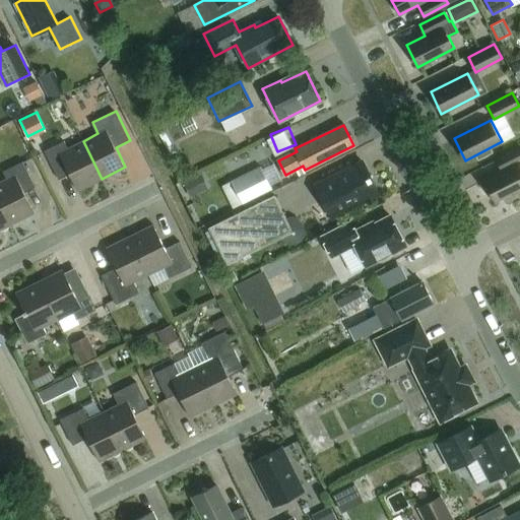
[(102,179),(83,141),(68,148),(65,140),(45,150),(59,179),(70,174),(78,190),(102,179)]
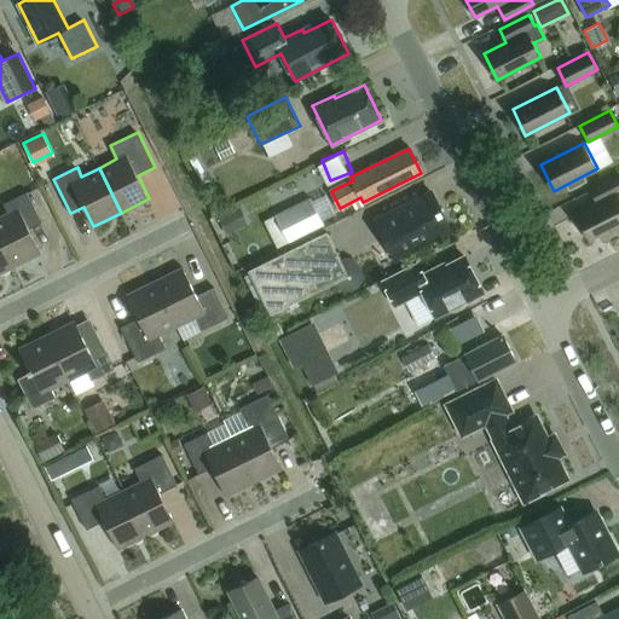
[(618,191),(618,190),(618,189),(618,175),(590,190),(597,203),(576,214),(589,241),(618,224),(618,191)]
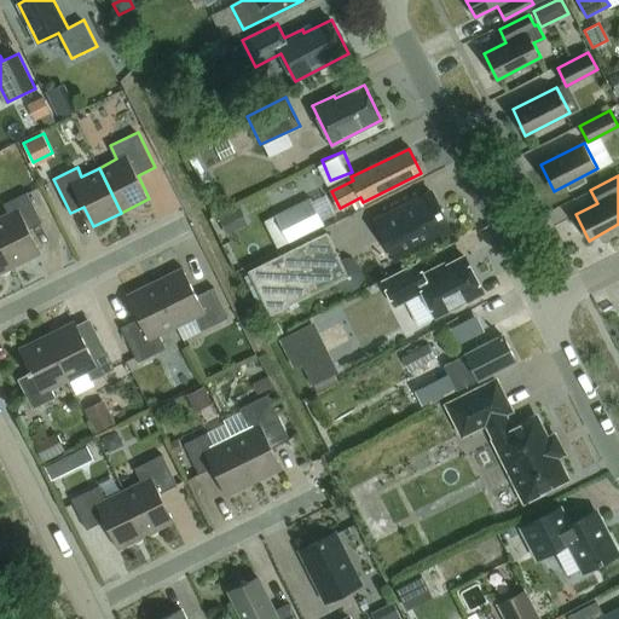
[(0,238),(13,266),(41,253),(29,229),(42,223),(28,192),(4,203),(9,213),(0,217),(0,238)]
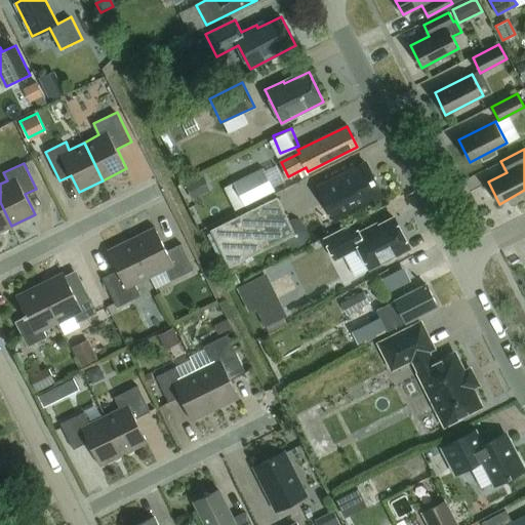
[(317,188),(333,219),(382,194),(367,163),(317,188)]
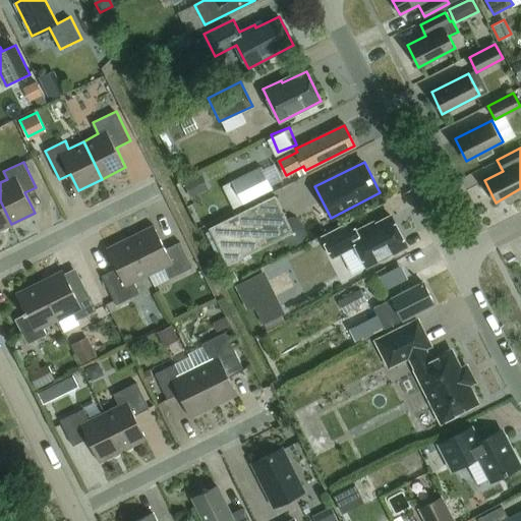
[(282,180),(274,164),(263,170),(261,166),(211,191),(222,214),(272,188),(271,185),(282,180)]
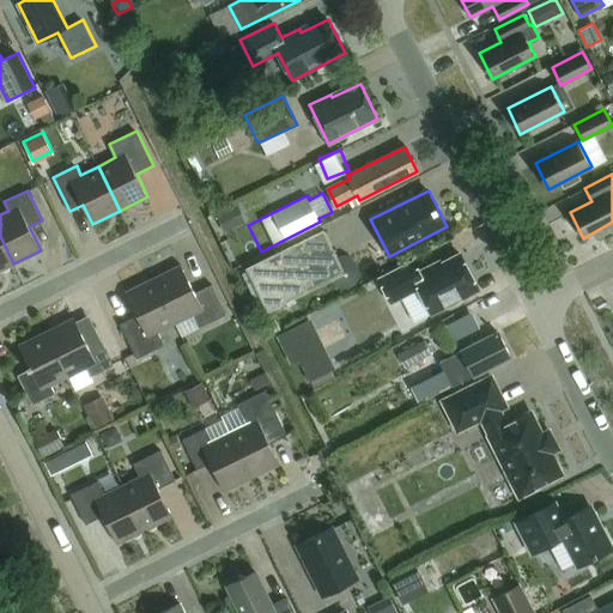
[(241,225),(232,208),(218,216),(226,232),(241,225)]
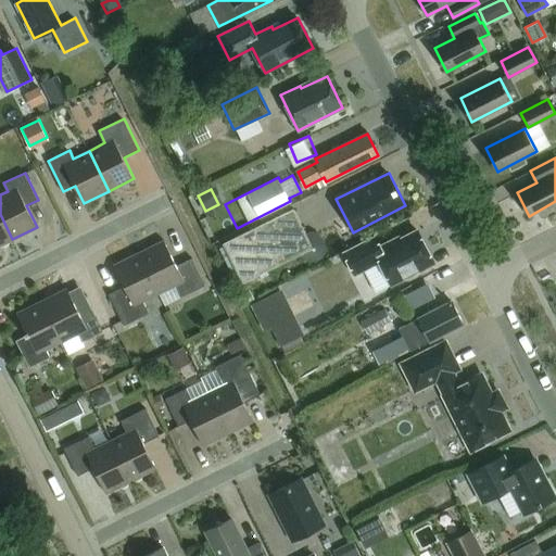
[(242,283),(313,249),(293,210),(223,243),(242,283)]
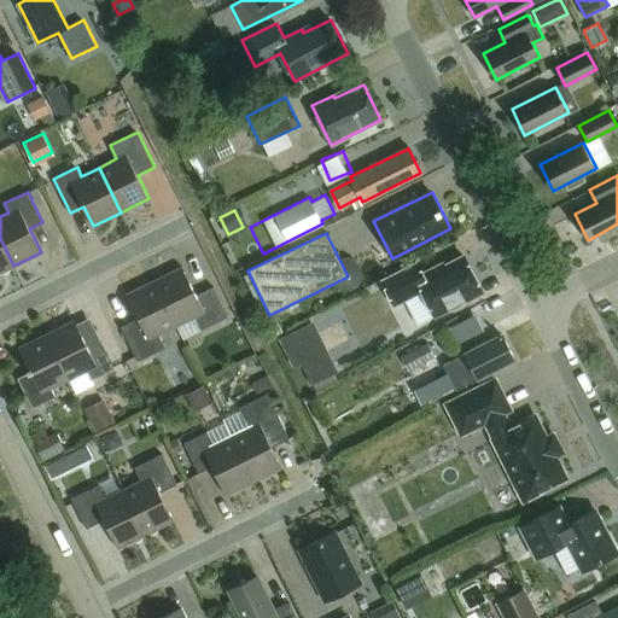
[(0,272),(13,266),(0,238),(0,272)]
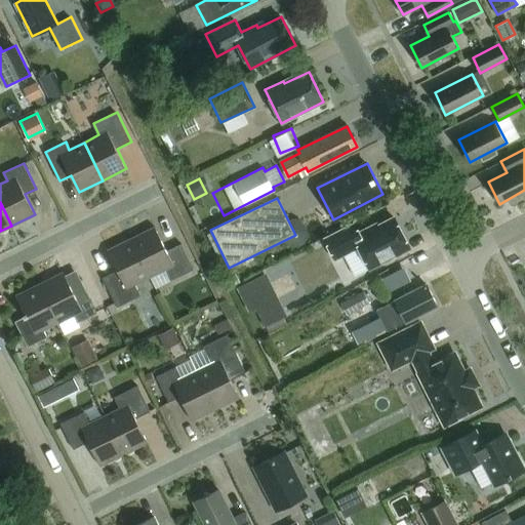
[(355,221),(325,237),(336,257),(360,245),(370,267),(410,245),(395,216),(370,230),(369,228),(360,233),(355,221)]
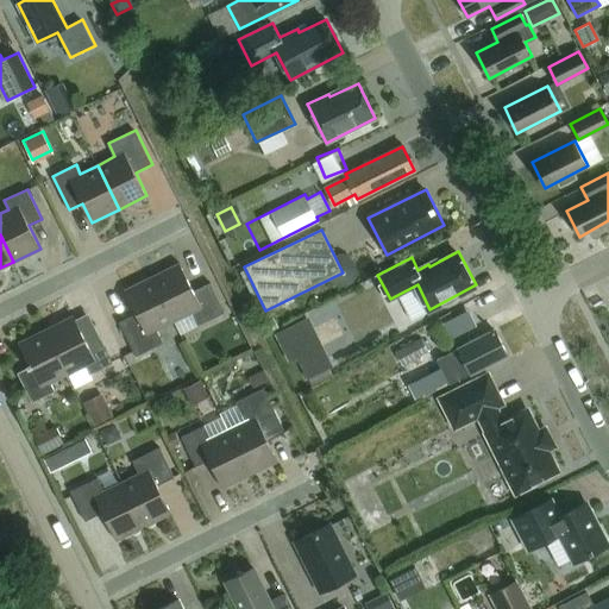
[(192,312),(199,325),(226,312),(211,282),(194,290),(180,263),(152,276),(175,320),(192,312)]
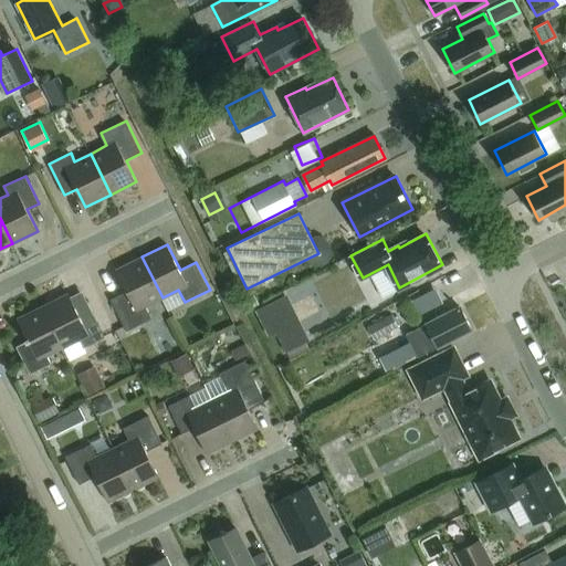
[(146,306),(163,297),(142,257),(116,270),(127,291),(111,299),(127,331),(153,318),(146,306)]
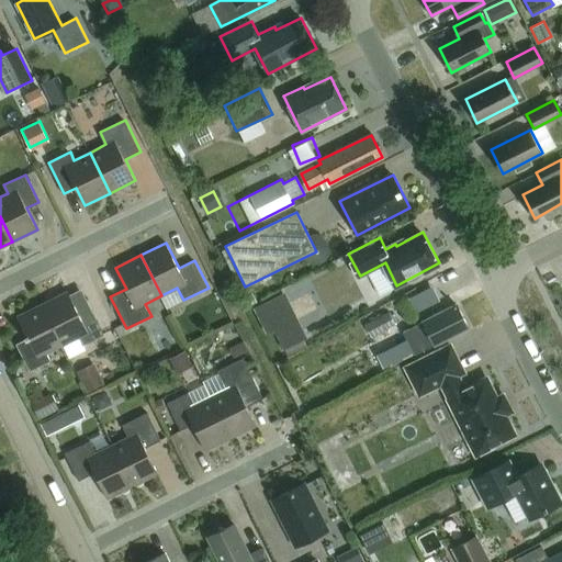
[(83,345),(104,334),(92,311),(81,316),(68,291),(43,303),(63,345),(79,336),(83,345)]
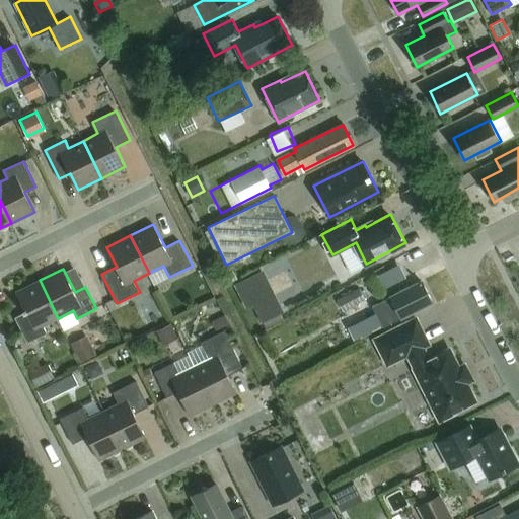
[(44,325),(58,318),(40,280),(16,292),(24,309),(23,310),(24,312),(15,317),(27,343),(48,332),(44,325)]
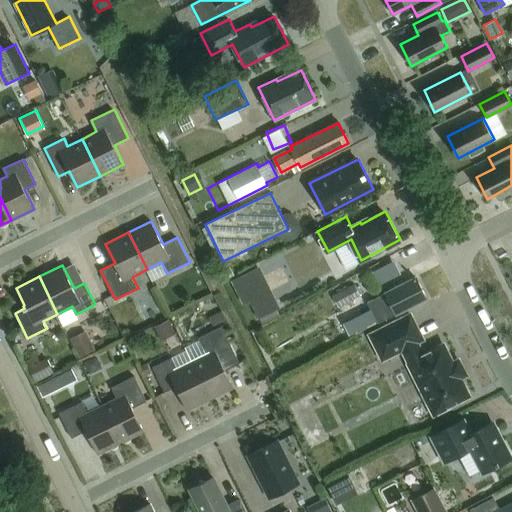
[(378,323),(426,299),(415,277),(367,301),(378,323)]
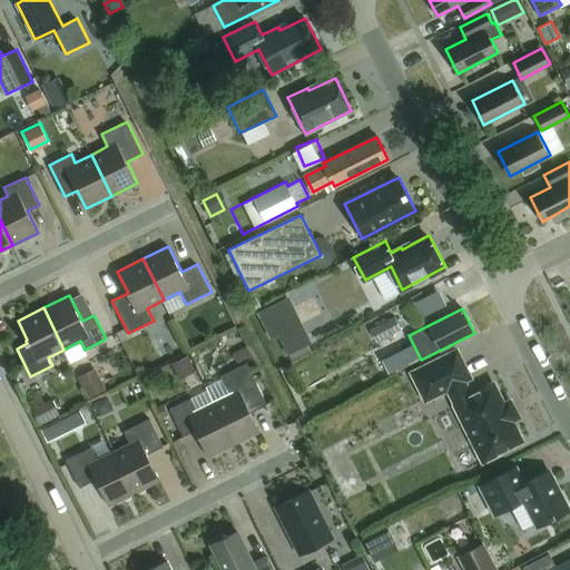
[(371,328),(377,342),(402,328),(395,316),(371,328)]
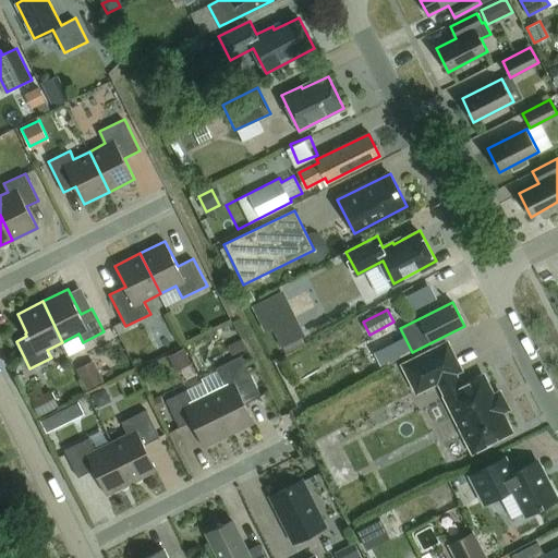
[(306,337),(295,315),(273,326),(282,348),(283,348),(287,353),(305,343),(302,338),(306,337)]
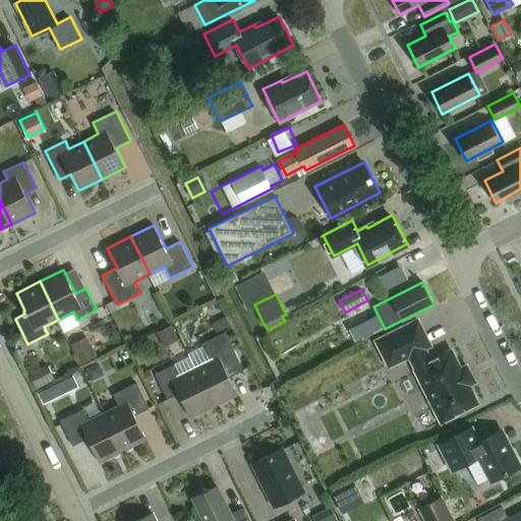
[(430,360),(424,347),(430,343),(418,319),(379,339),(390,363),(410,353),(417,365),(414,367),(424,388),(426,387),(435,403),(431,404),(441,422),(459,413),(458,411),(476,402),(467,383),(473,380),(467,366),(462,368),(452,349),(430,360)]
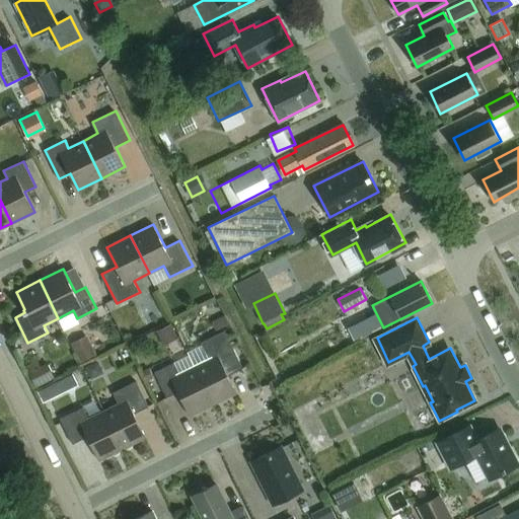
[(213,403),(237,392),(228,375),(243,368),(225,330),(202,343),(210,359),(195,366),(213,403)]
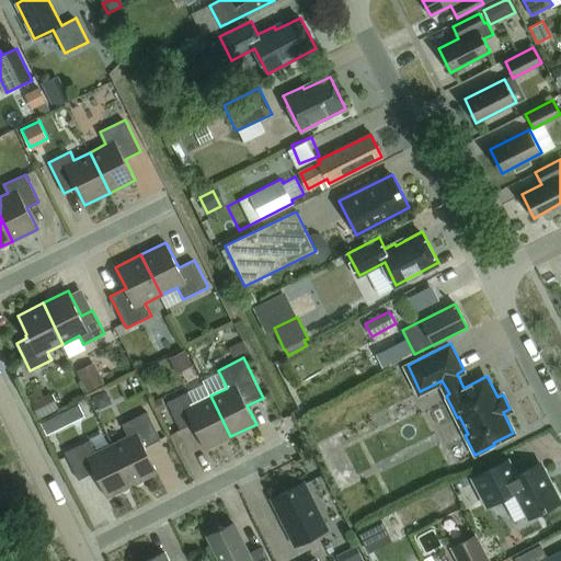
[(105,384),(94,362),(78,370),(88,391),(105,384)]
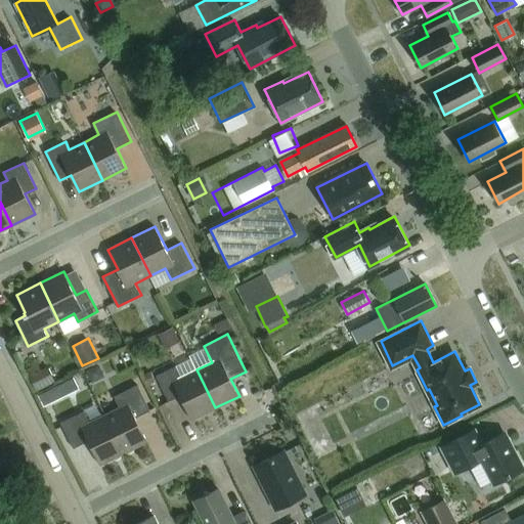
[(36,392),(55,383),(47,366),(39,370),(37,365),(26,370),(36,392)]
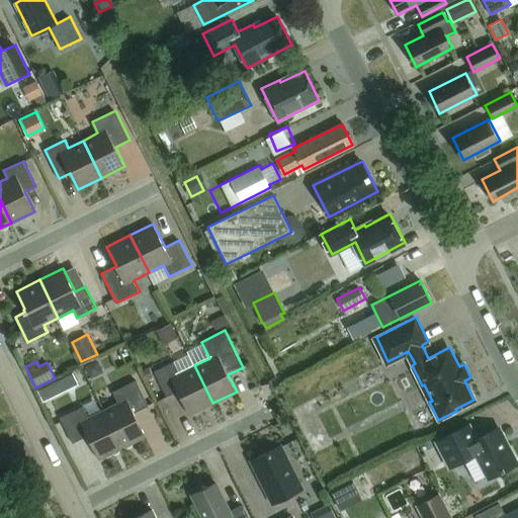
[(212,403),(194,365),(180,372),(174,361),(155,370),(167,397),(178,391),(189,414),(212,403)]
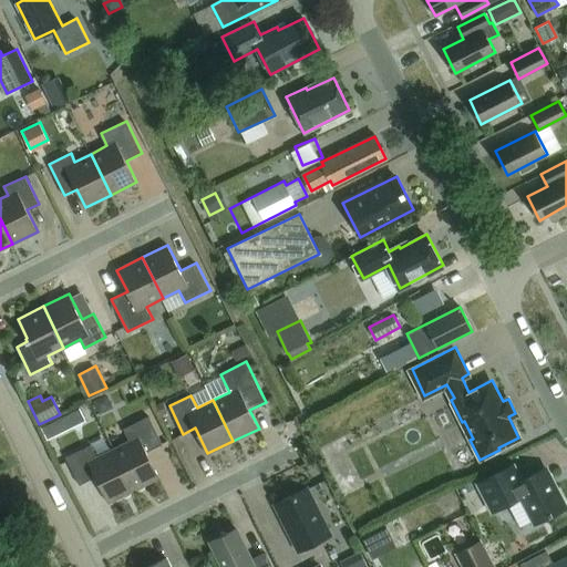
[(107,410),(110,403),(106,397),(95,401),(100,413),(107,410)]
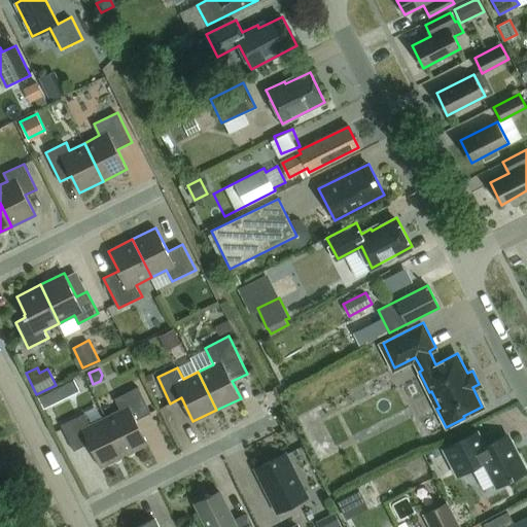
[(65,398),(59,386),(45,393),(51,406),(65,398)]
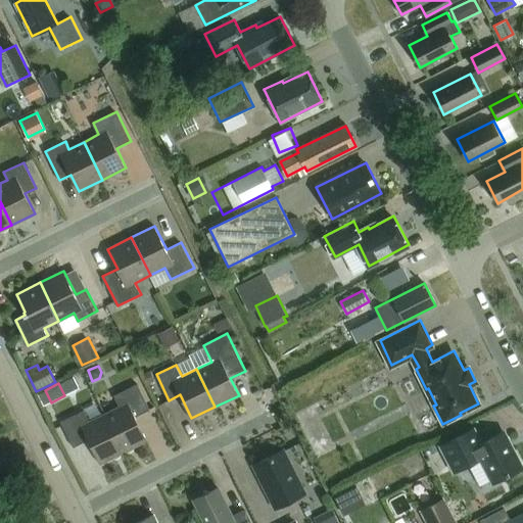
[(124,452),(147,440),(136,417),(150,409),(137,383),(114,395),(120,407),(104,414),(124,452)]
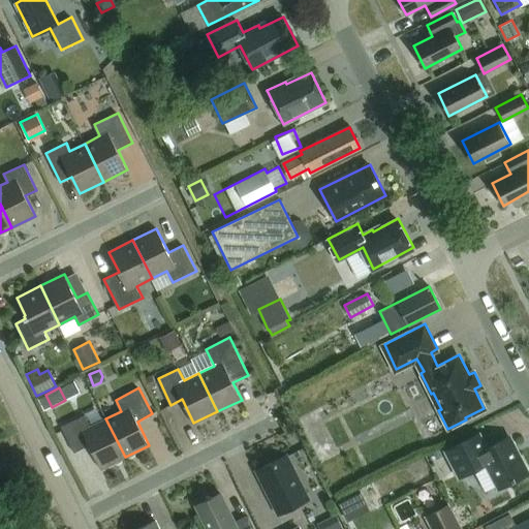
[(125,457),(105,418),(91,426),(86,414),(62,426),(74,452),(89,444),(101,468),(125,457)]
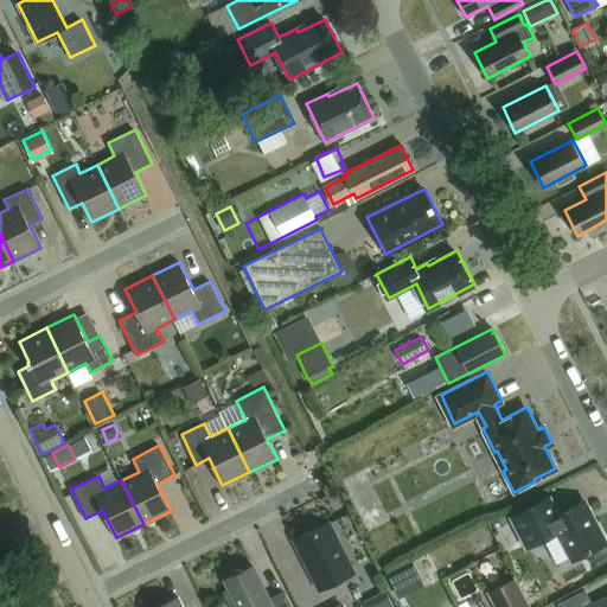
[(574,560),(606,543),(583,500),(557,515),(549,498),(513,516),(529,545),(558,530),(574,560)]
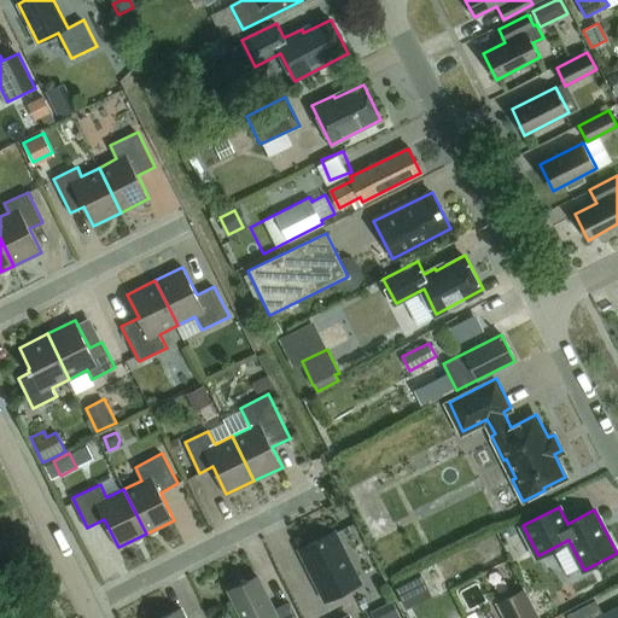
[(360,582),(334,531),(299,548),(325,600),(360,582)]
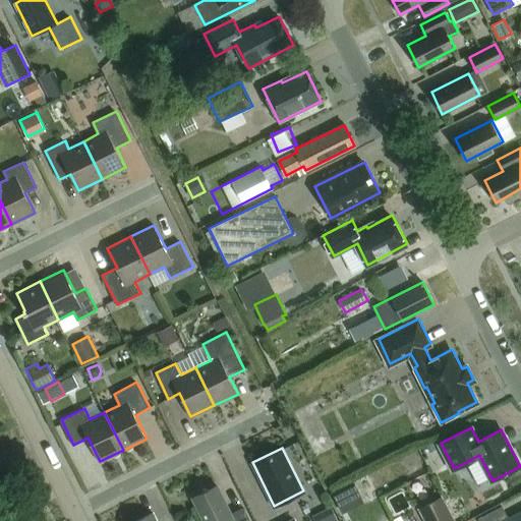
[(362,499),(355,484),(334,496),(341,510),(362,499)]
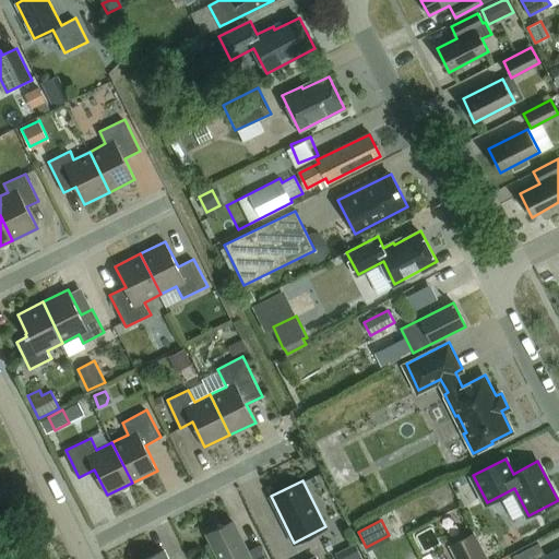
[(234,521),(224,525),(218,523),(216,528),(207,533),(219,558),(270,558),(263,545),(249,552),(234,521)]
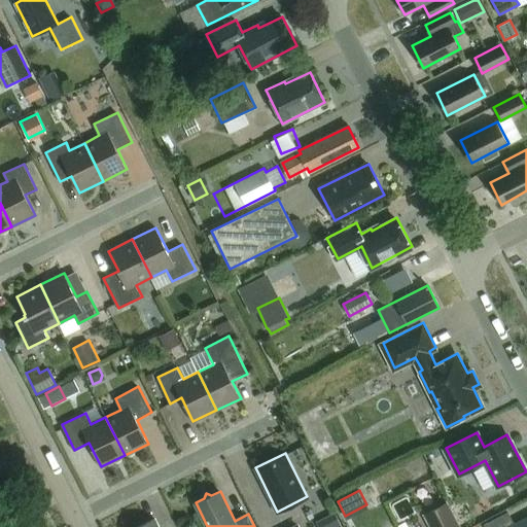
[(460,526),(447,501),(423,514),(429,526),(460,526)]
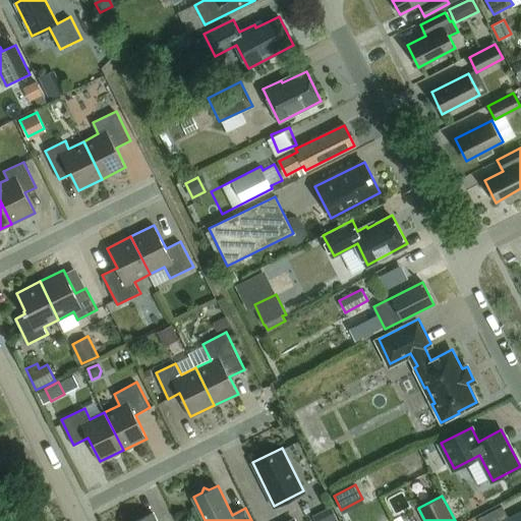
[(520,520),(520,512),(509,518),(503,506),(479,518),(480,520),(520,520)]
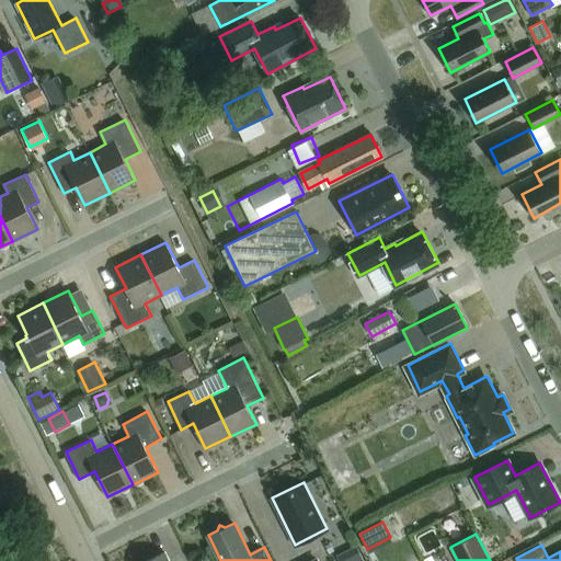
[(169,560),(164,551),(144,560),(169,560)]
